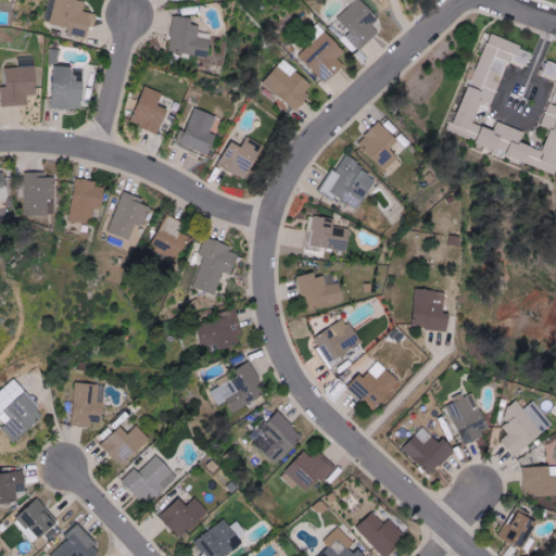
[(70,28),(68,35),(91,39),(97,14),(84,12),(86,1),(78,0),(55,0),(51,25),(70,28)]
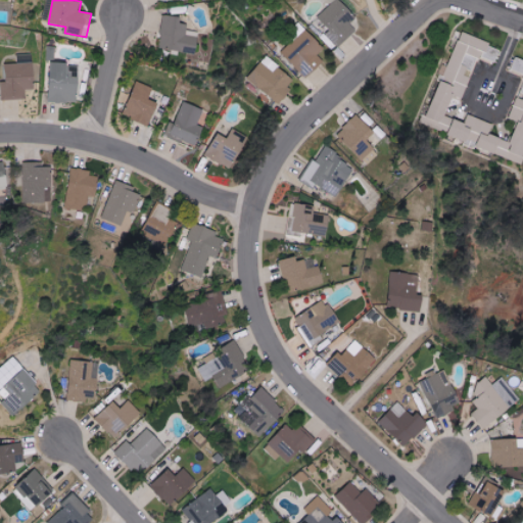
[(335,0),(319,18),(330,30),(325,36),(339,49),(357,30),(351,25),(359,17),(339,0),(335,0)]
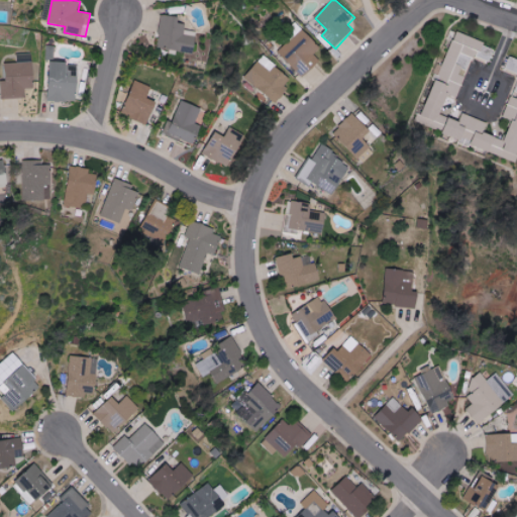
[(195,53),(197,29),(180,27),(181,17),(162,15),(158,48),(195,53)]
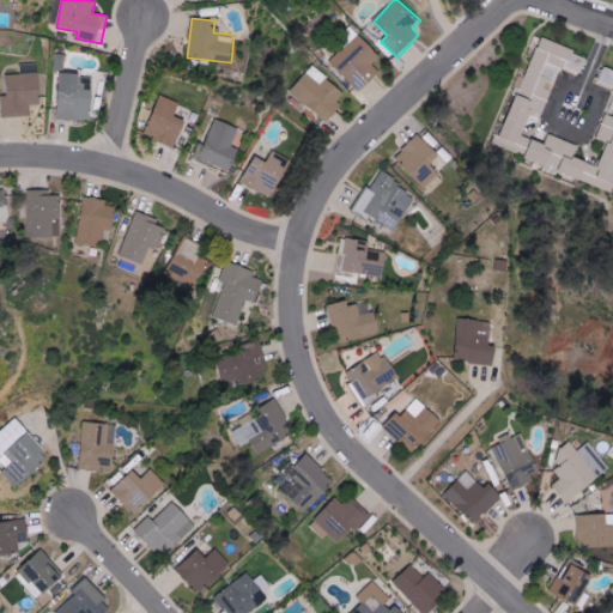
[(381,52),(351,34),(331,68),(365,90),(378,70),(371,66),(381,52)]
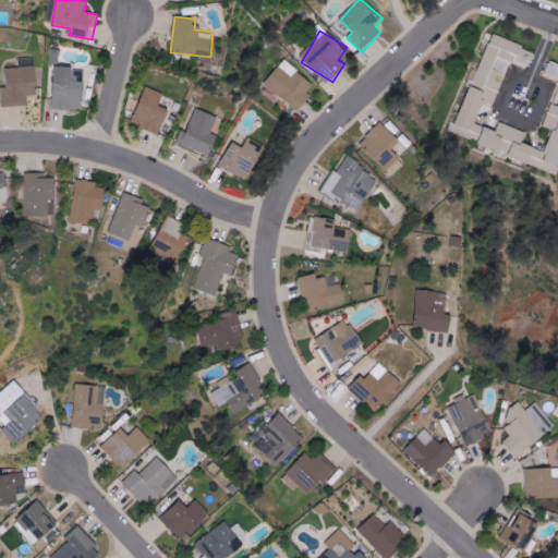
[(484,102),(495,106),(510,61),(530,68),(535,50),(490,35),(473,88),(471,87),(458,126),(474,132),(484,102)]
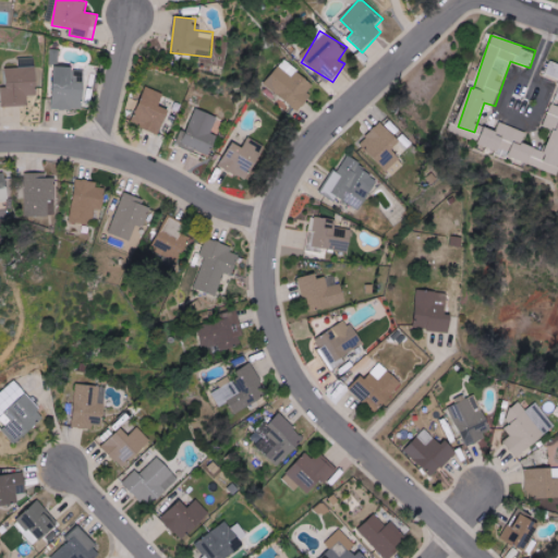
[(28,106),(28,96),(38,96),(36,58),(21,58),(22,68),(5,69),(7,87),(1,87),(2,107),(28,106)]
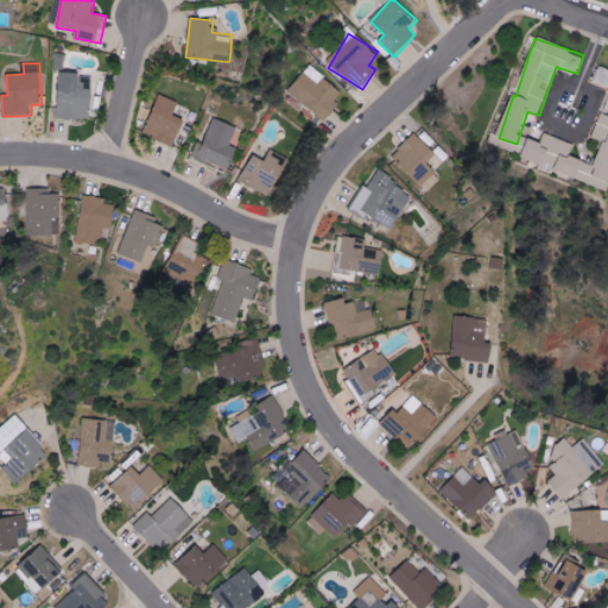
[(607,181),(607,69),(601,67),(597,81),(607,84),(607,101),(603,115),(601,114),(593,139),(605,143),(597,165),(570,157),(575,144),(545,134),(543,143),(529,139),(523,162),(545,168),(550,153),(562,157),(557,172),(580,178),(581,172),(607,181)]
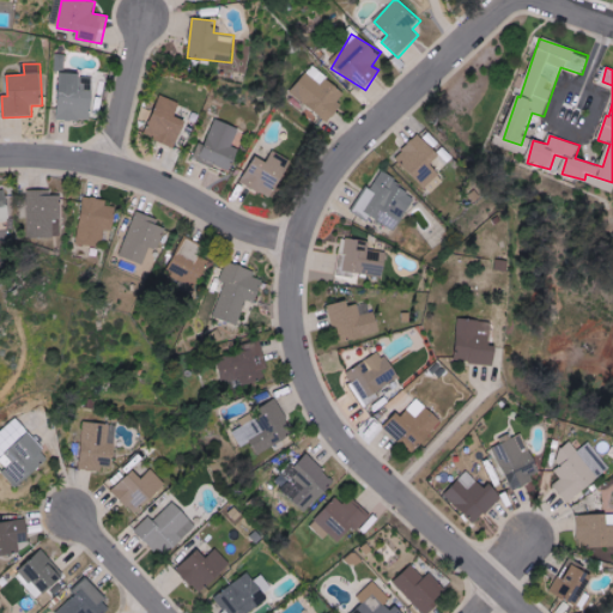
[(93,121),(93,76),(60,76),(60,121),(93,121)]
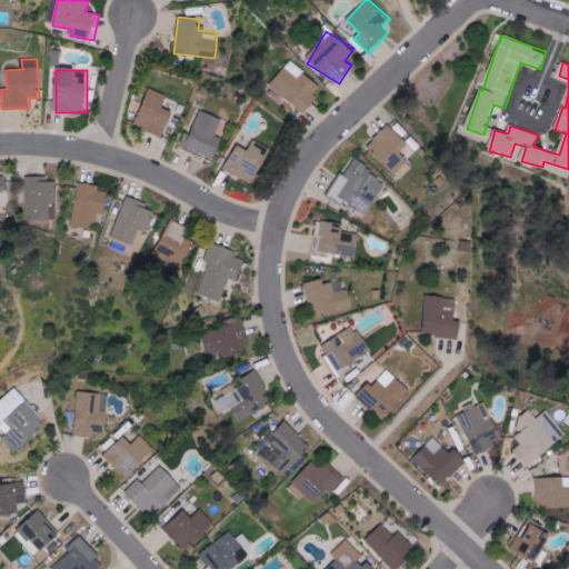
[(322,89),(300,71),(281,96),(303,113),(322,89)]
